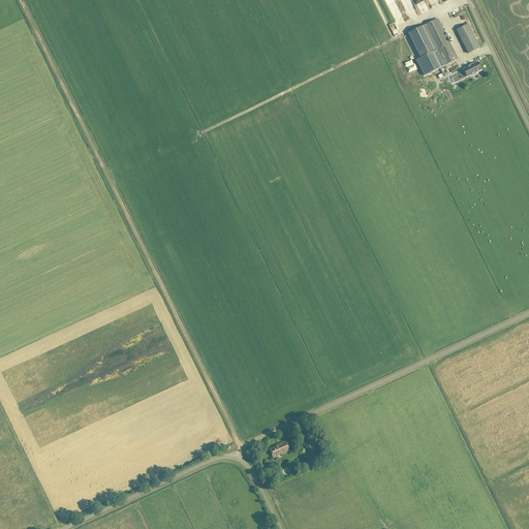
[(392,0),(384,0),(396,27),(402,24),(392,0)]
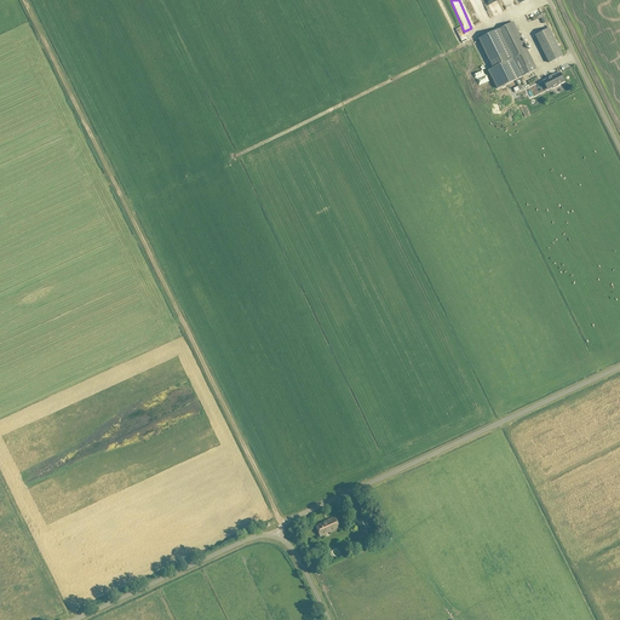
[(483,0),(491,16),(499,12),(494,0),(483,0)]
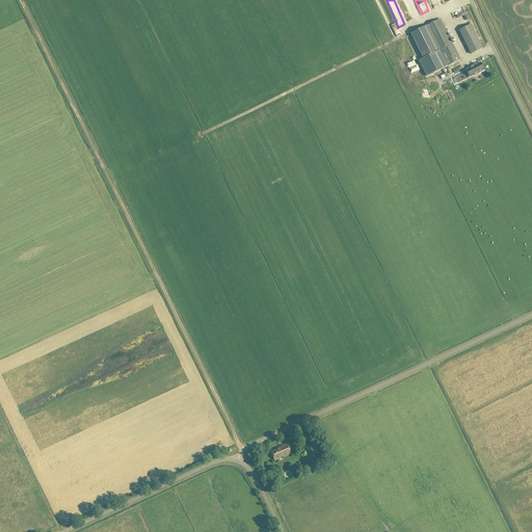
[(442,3),(437,0),(430,0),(433,2),(432,4),(436,8),(442,3)]
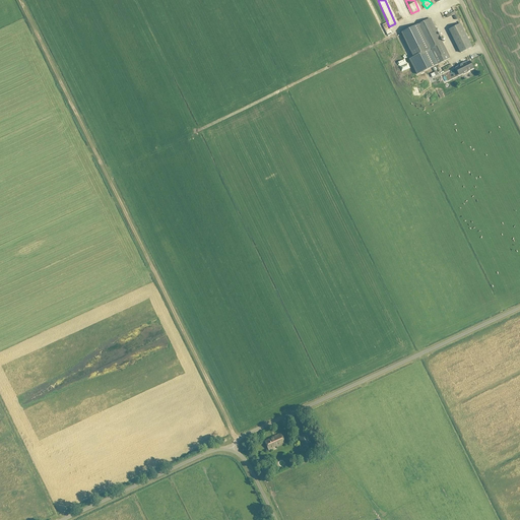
[(450,59),(430,19),(401,34),(413,58),(409,60),(416,74),(438,65),(450,59)]
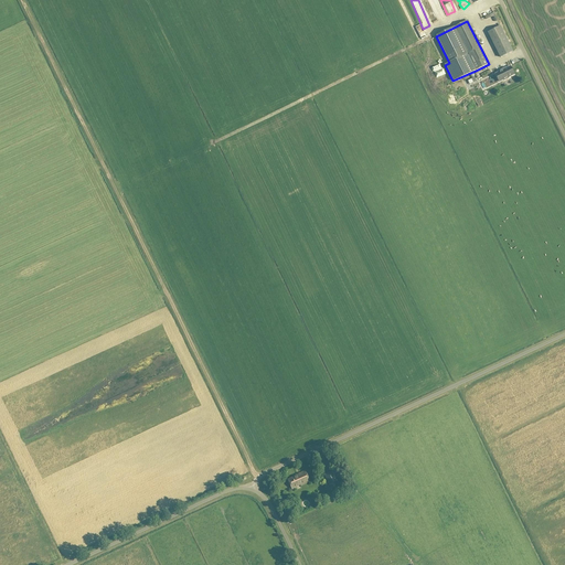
[(512,52),(500,27),(488,33),(500,57),(512,52)]
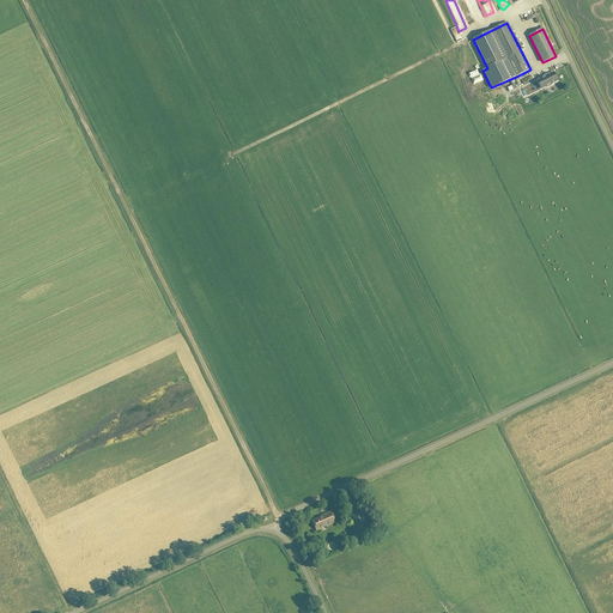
[(558,82),(553,73),(550,74),(548,73),(546,74),(546,77),(538,80),(541,89),(546,86),(546,87),(552,85),(551,84),(558,82)]
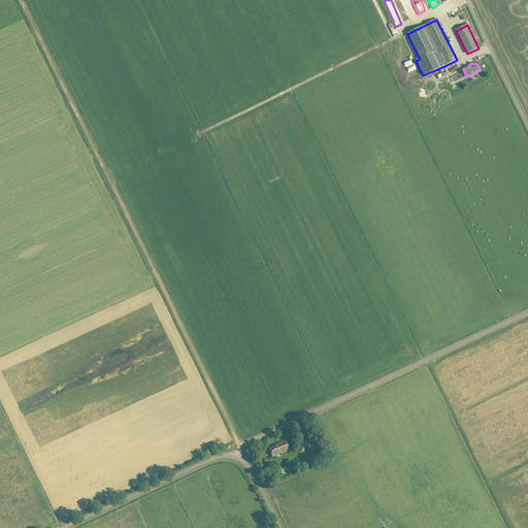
[(290,451),(285,440),(274,446),(269,449),(273,458),(275,457),(275,456),(281,453),(282,454),(290,451)]
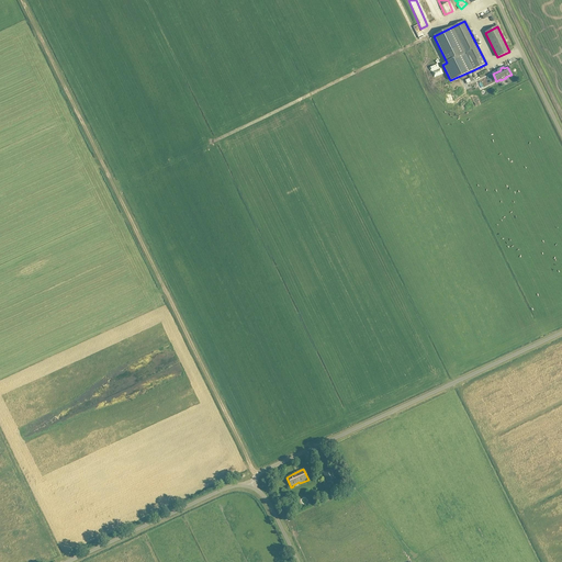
[(336,480),(330,469),(323,472),(327,483),(336,480)]
